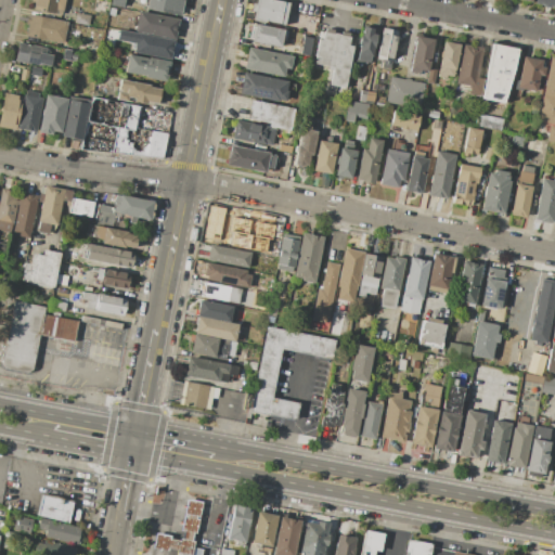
[(35,0),(64,0),(62,15),(34,10),(35,0)]
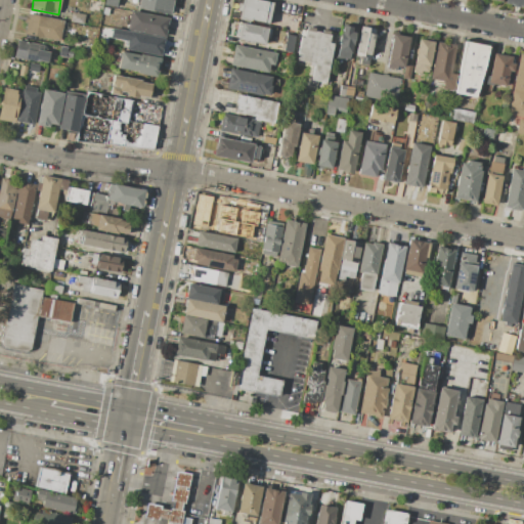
[(172,0),(170,15),(138,9),(139,0),(172,0)]
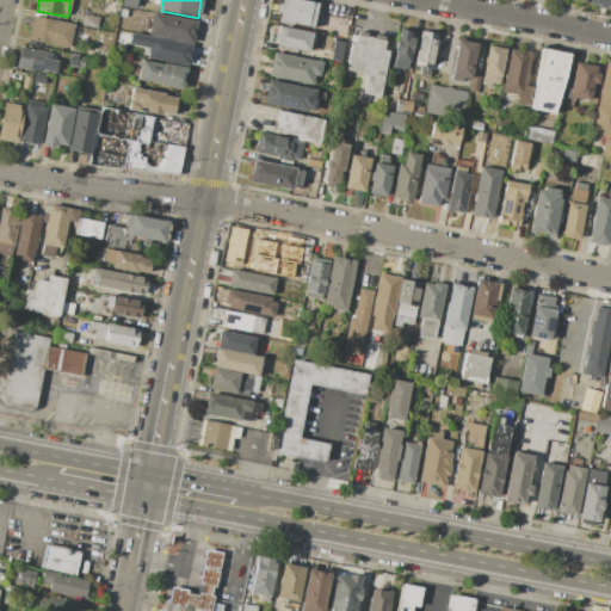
[(282,0),(303,0),(318,2),(313,28),(291,24),(291,26),(284,25),(284,23),(278,20),(282,0)]
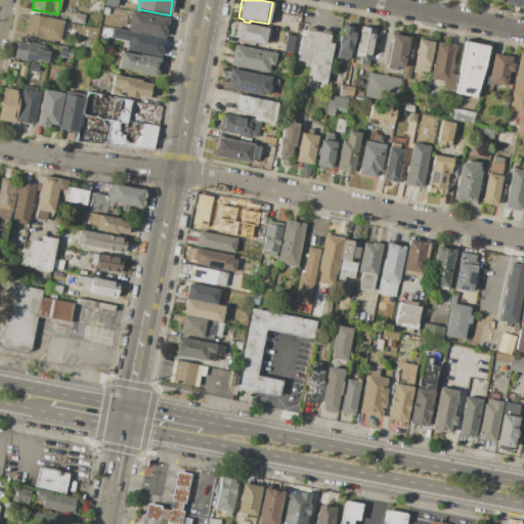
[(72,11),(85,14),(83,25),(71,23),(72,11)]
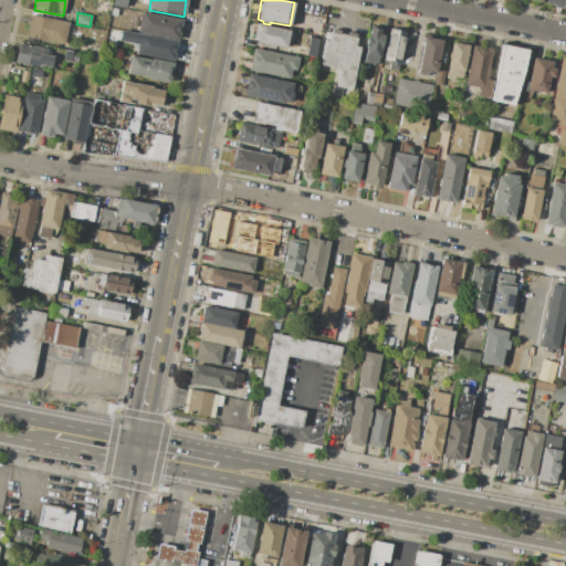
[(181,20),(178,40),(136,32),(140,12),(181,20)]
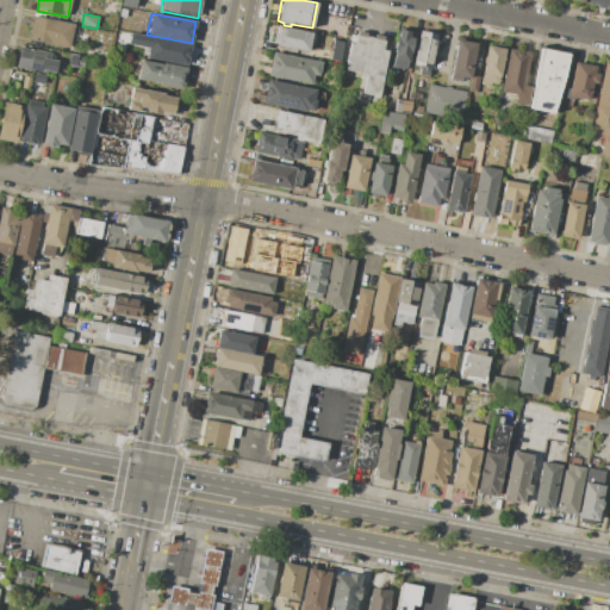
[(30,16),(75,24),(70,48),(29,39),(31,27),(27,26),(30,16)]
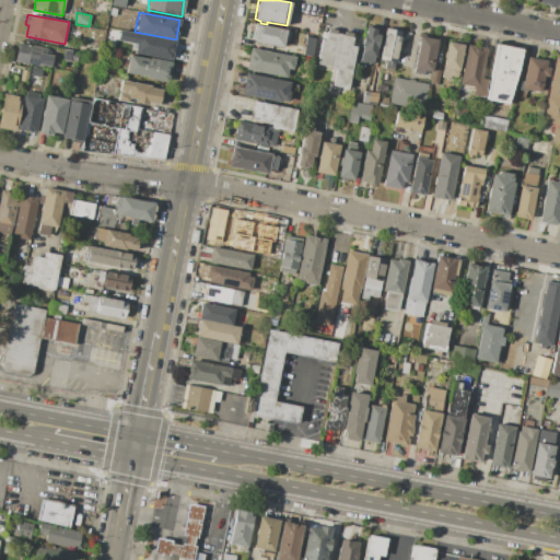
[(258,24),(290,31),(288,42),(284,41),(283,48),(254,43),(258,24)]
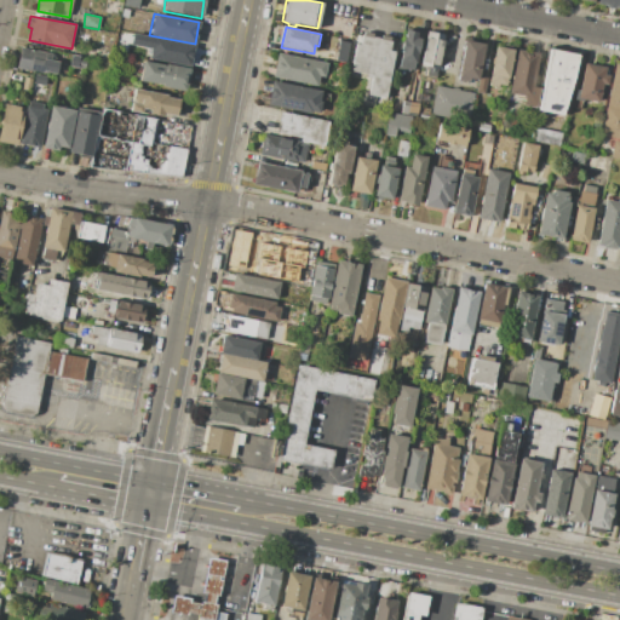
[(406,30),(417,33),(415,38),(420,38),(413,70),(399,68),(402,51),(400,51),(402,39),(405,40),(406,30)]
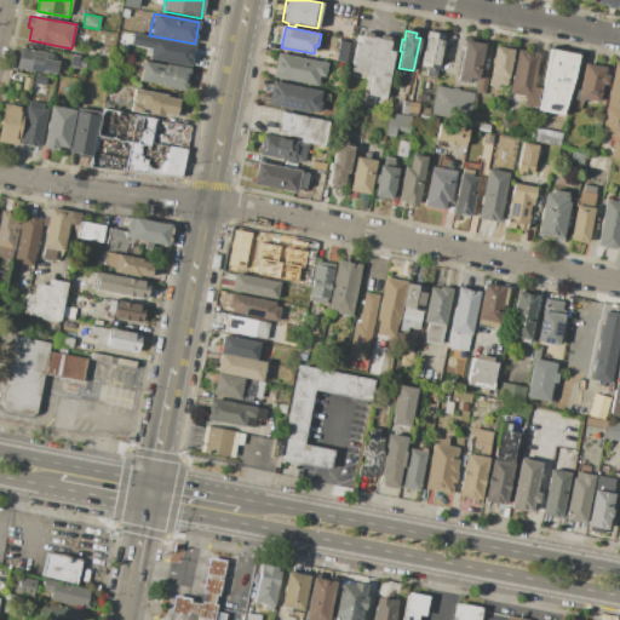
[(428,32),(445,34),(437,69),(420,65),(428,32)]
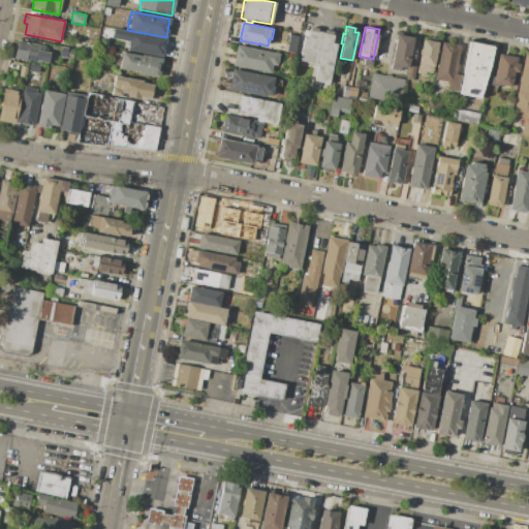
[(165,39),(162,57),(126,50),(127,42),(111,39),(113,29),(165,39)]
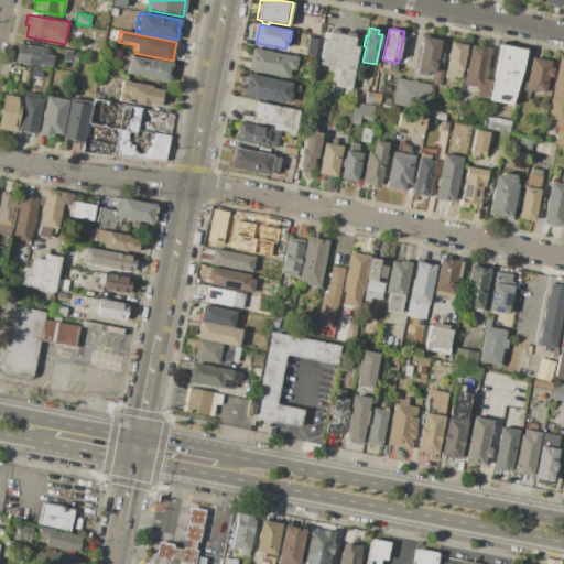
[(326,31),(356,36),(354,46),(359,47),(350,90),(342,88),(339,98),(328,96),(334,67),(320,64),(326,31)]
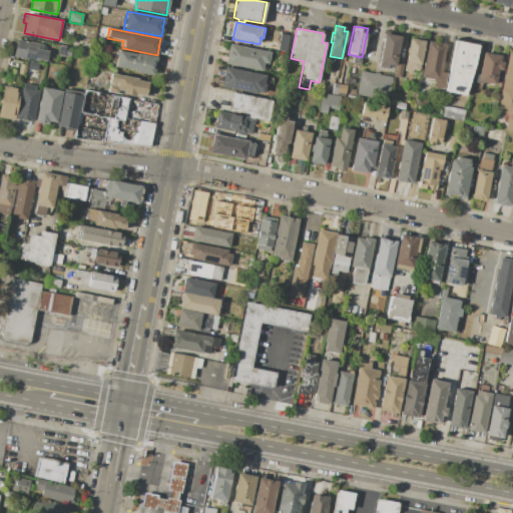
[(385,32),(401,36),(395,66),(389,65),(388,68),(378,66),(385,32)]
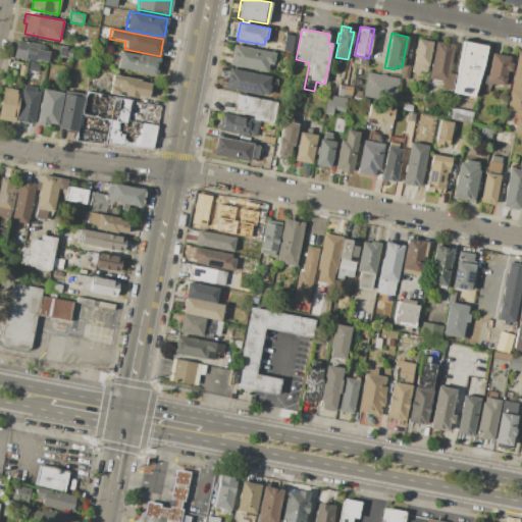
[(293,36),(284,34),(281,51),(290,52),(293,36)]
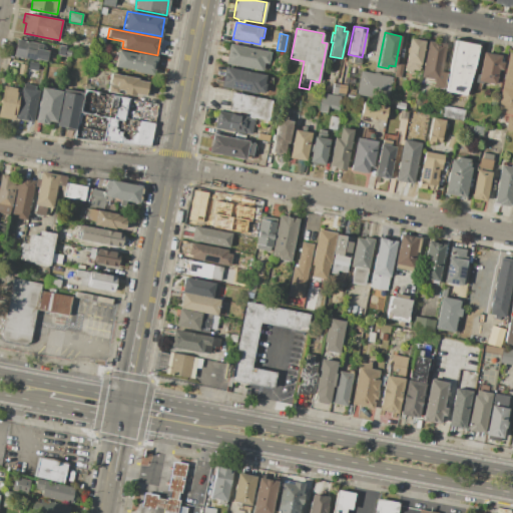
[(410,38),(425,41),(419,71),(413,69),(412,73),(403,71),(410,38)]
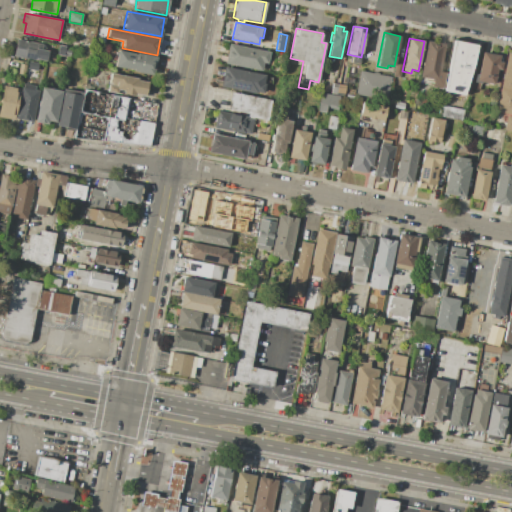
[(17,39),(43,43),(40,61),(14,56),(17,39)]
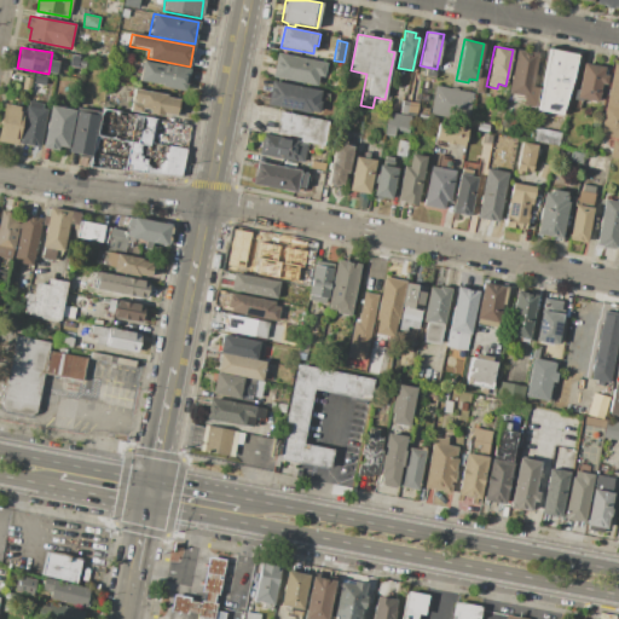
[(549,48),(577,55),(565,115),(537,110),(549,48)]
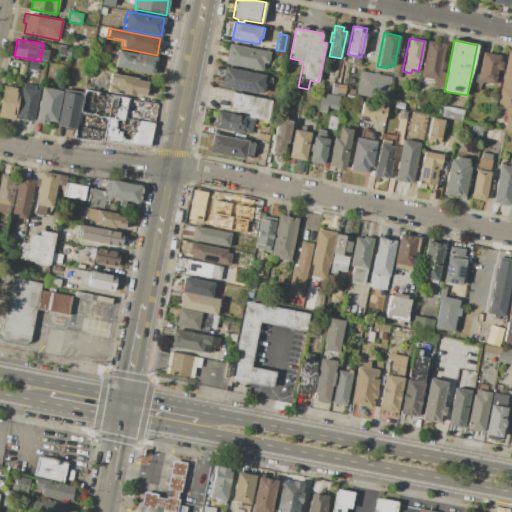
[(428,41),(445,44),(440,72),(446,73),(442,88),(433,86),(434,80),(421,77),(428,41)]
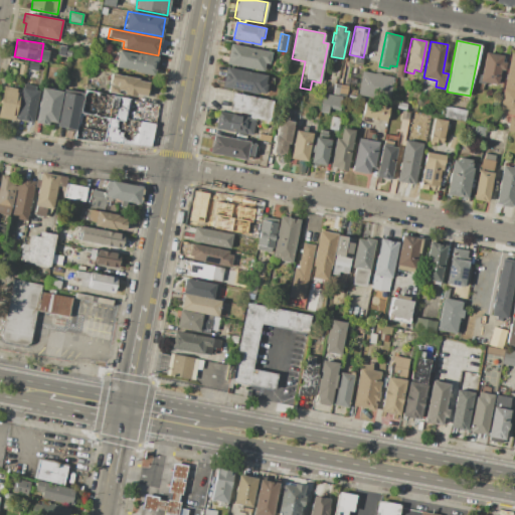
[(229,43),(272,51),(270,64),(265,63),(263,71),(225,64),(229,43)]
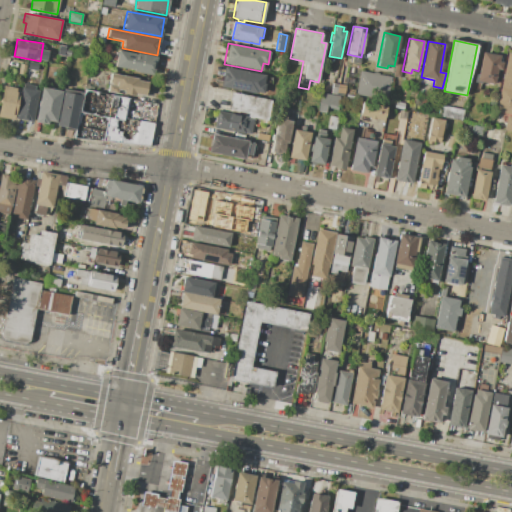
[(59,45),(72,47),(70,57),(57,55),(59,45)]
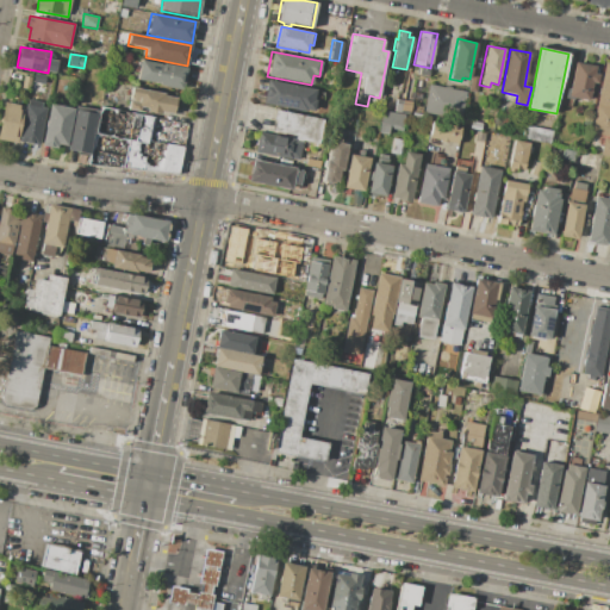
[(141,60),(186,68),(182,89),(137,81),(141,60)]
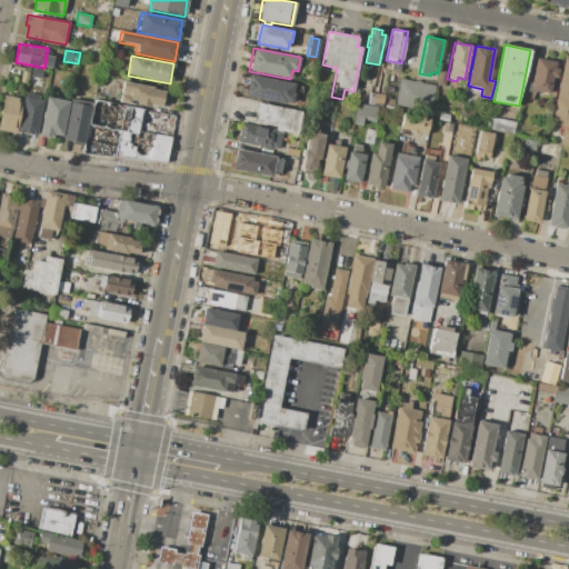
[(536,58),(557,61),(555,68),(559,69),(557,79),(553,78),(550,93),(530,90),(536,58)]
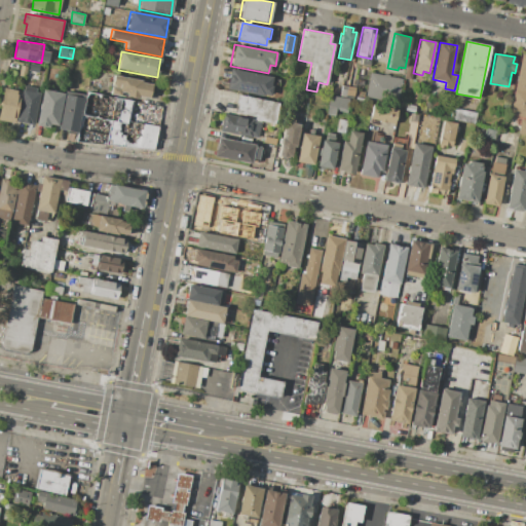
[(521,53),(525,54),(525,117),(510,114),(521,53)]
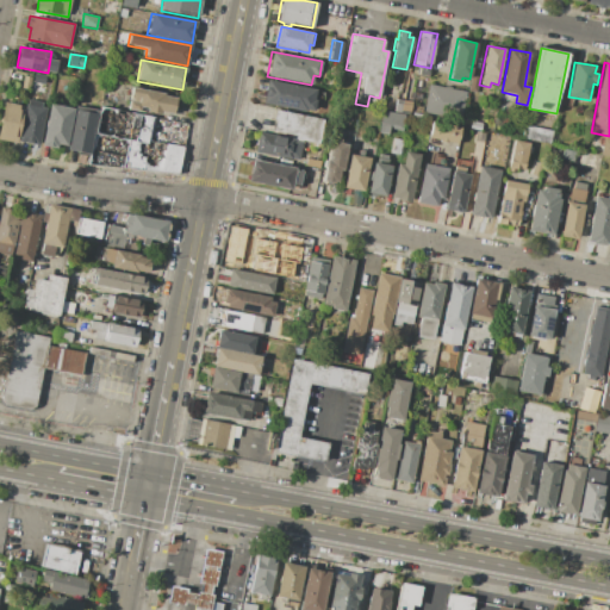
[(473,74),(480,75),(477,93),(470,92),(473,74)]
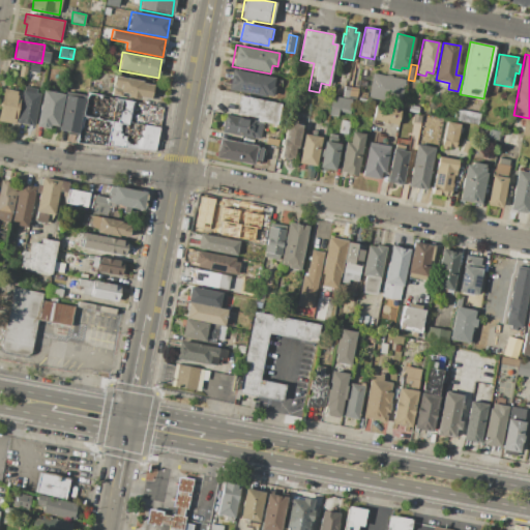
[(31,65),(45,67),(41,81),(29,78),(31,65)]
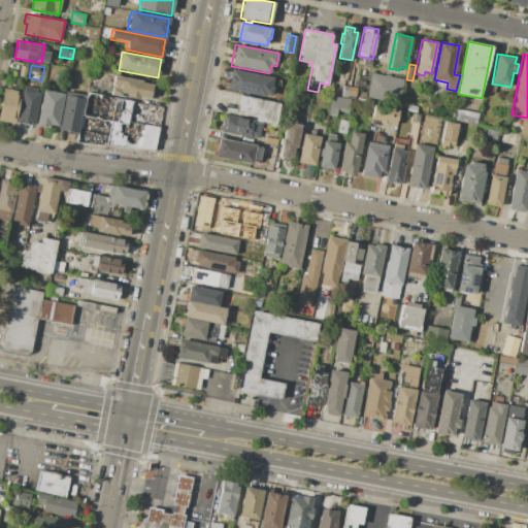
[(20,66),(27,67),(25,77),(18,76),(20,66)]
